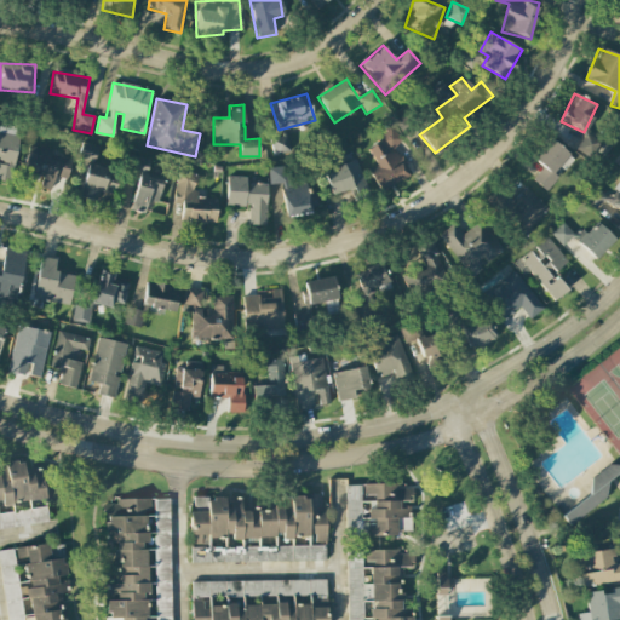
[(367,153),(378,162),(367,174),(388,193),(409,167),(391,151),(403,138),(390,126),(367,153)]
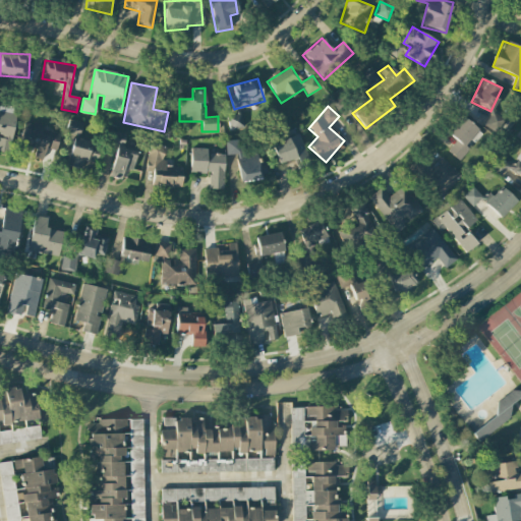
[(0,151),(9,153),(15,113),(0,110),(0,151)]
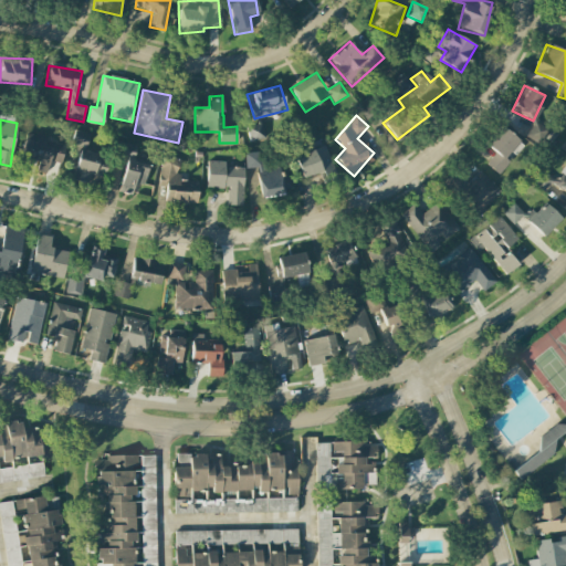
[(247,126),(250,143),(265,140),(262,124),(247,126)]
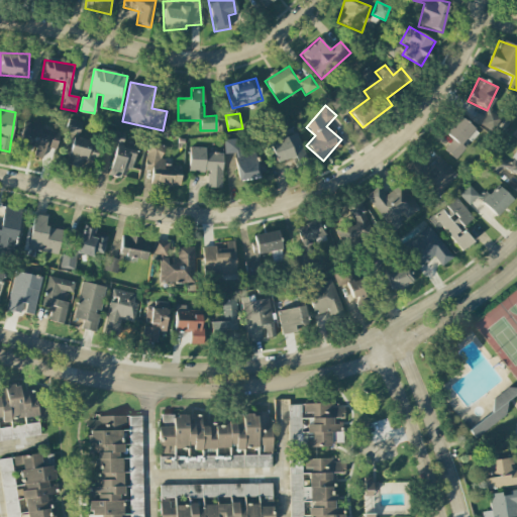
[(444,149),(456,160),(469,145),(479,132),(459,116),(445,133),(452,139),(444,149)]
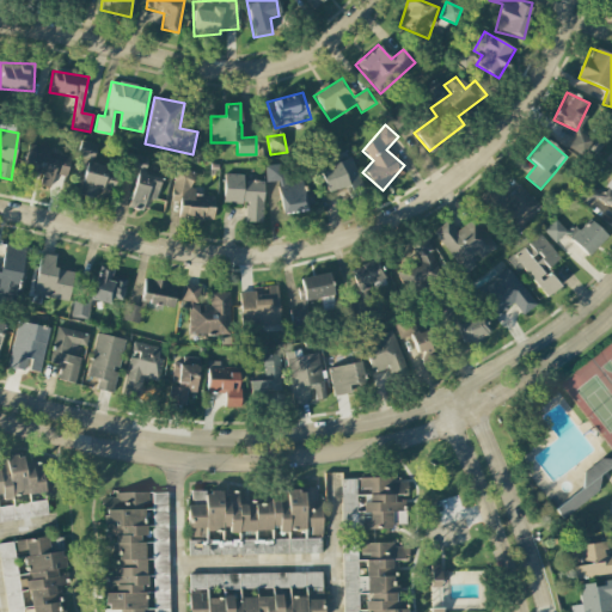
[(67,177),(69,158),(49,154),(50,147),(40,146),(38,153),(26,151),(23,172),(42,176),(41,185),(51,188),(54,175),(67,177)]
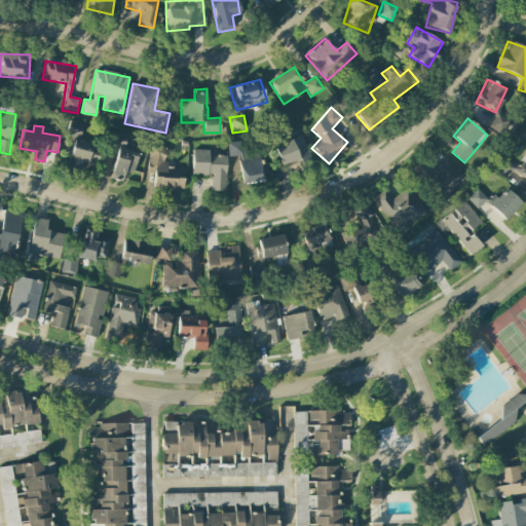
[(78,141),(81,129),(71,126),(68,138),(75,139),(68,167),(81,171),(83,162),(97,165),(101,146),(78,141)]
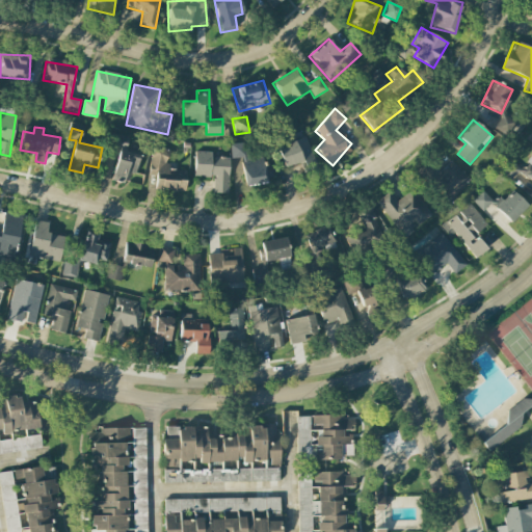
[(136,174),(139,154),(126,152),(128,137),(113,135),(112,144),(118,145),(112,182),(125,183),(126,173),(136,174)]
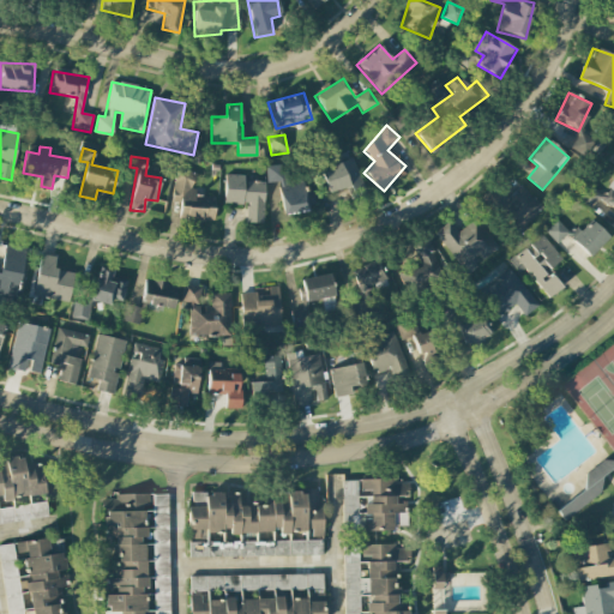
[(319,168),(329,194),(361,184),(353,157),(319,168)]
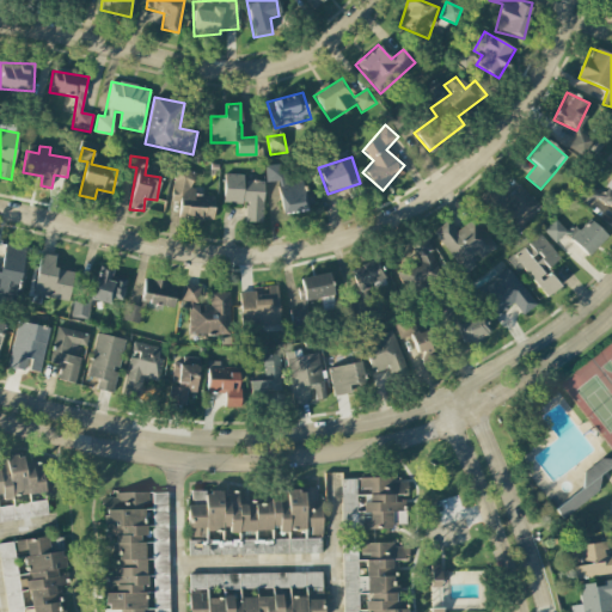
[(281,214),(311,210),(308,189),(304,190),(303,176),(289,177),(288,164),(264,166),(265,183),(277,182),(281,214)]
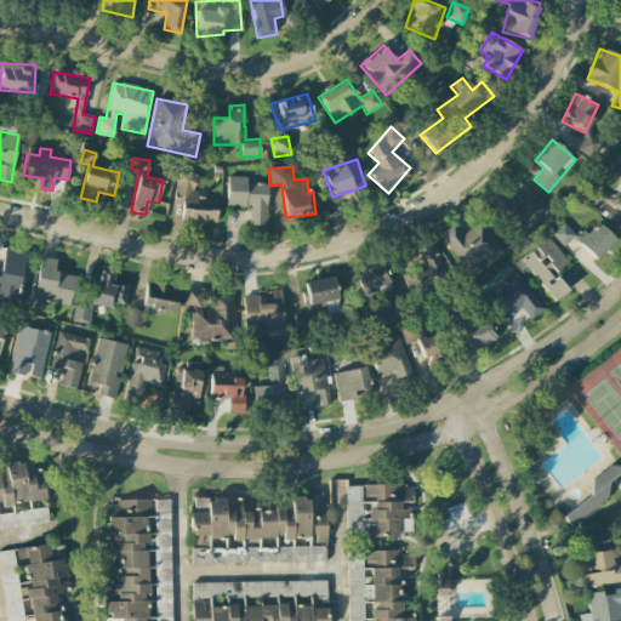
[(216,223),(216,199),(195,199),(197,172),(176,172),(176,208),(181,208),(181,222),(216,223)]
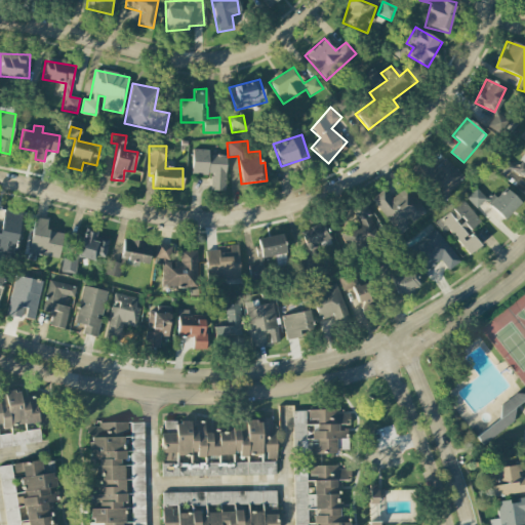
[(226,156),(208,155),(209,150),(192,150),(192,174),(211,174),(210,191),(225,191),(226,156)]
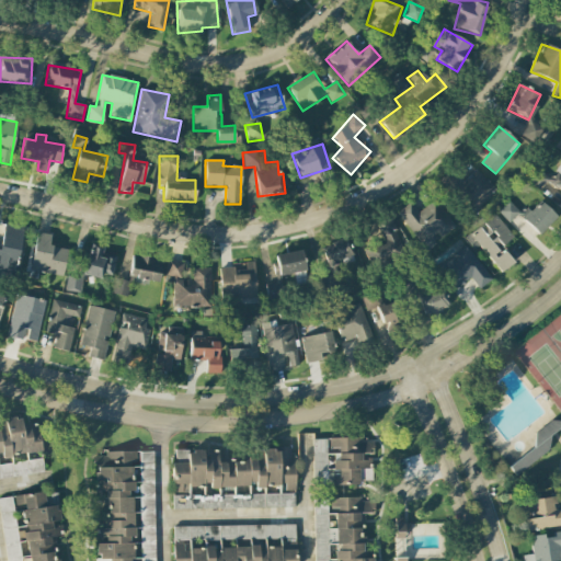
[(560,163),(550,178),(537,168),(526,181),(539,190),(546,181),(560,192),(560,163)]
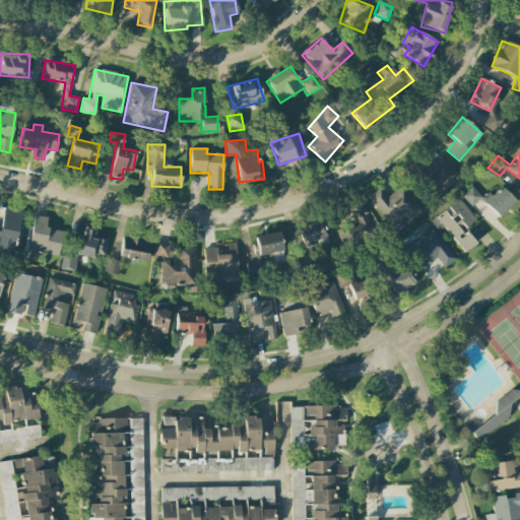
[(427,167),(419,175),(441,195),(460,176),(441,157),(430,170),(427,167)]
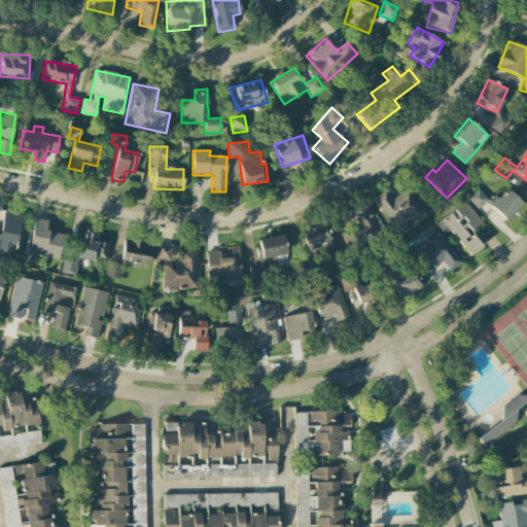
[(392,200),(386,190),(374,199),(399,235),(428,213),(409,187),(392,200)]
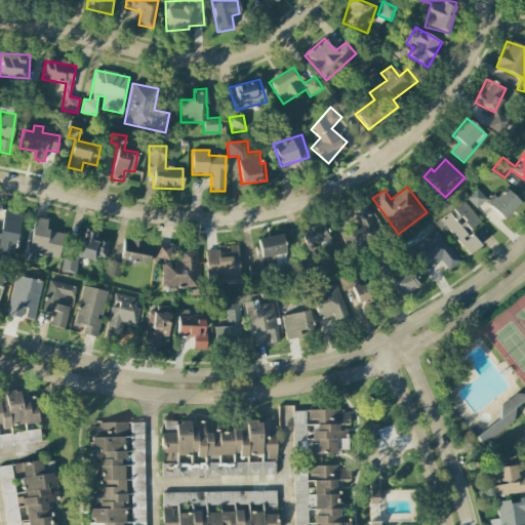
[(486,198),(476,188),(466,198),(477,208),(486,198)]
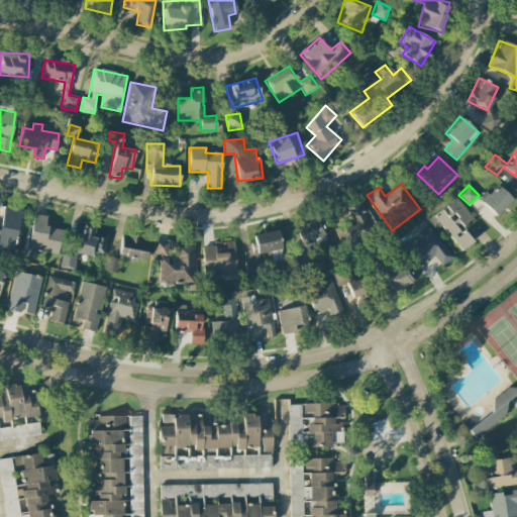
[(512,200),(496,185),(481,201),(496,216),(512,200)]
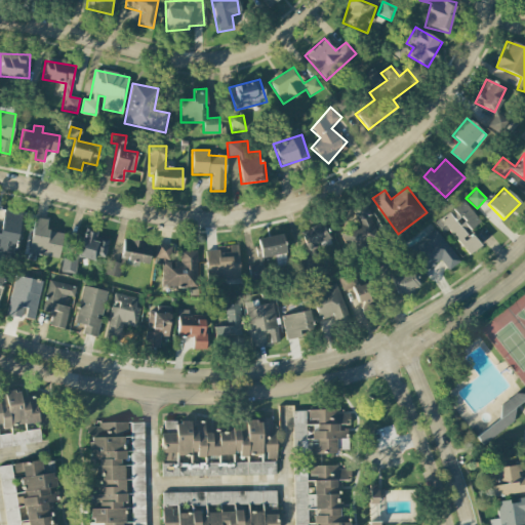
[(481,221),(462,200),(440,220),(471,254),(481,246),(469,232),(481,221)]
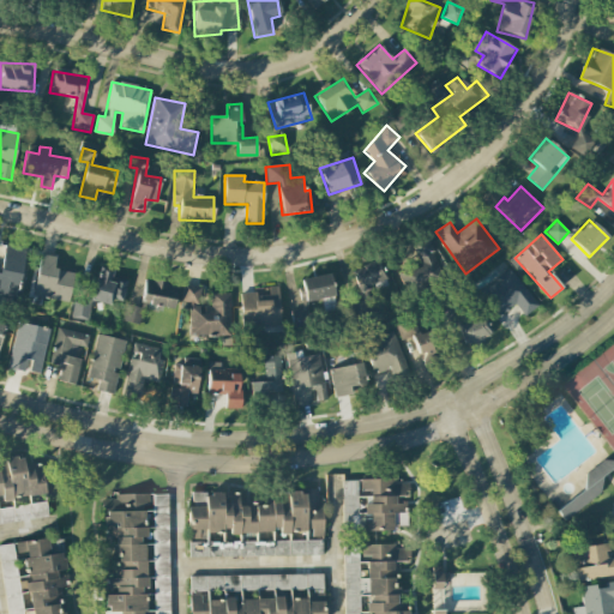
[(25,248),(5,245),(2,263),(0,262),(0,301),(16,305),(25,248)]
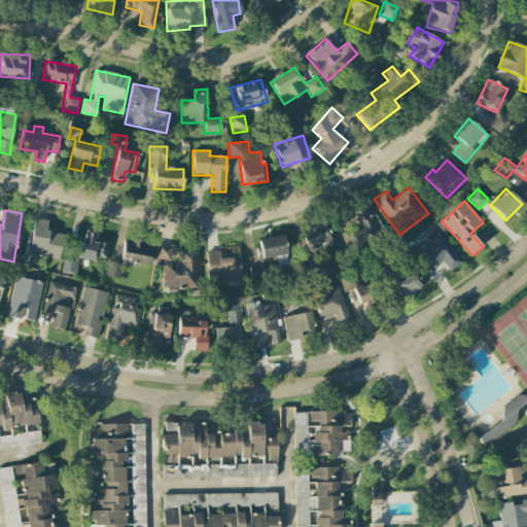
[(60,258),(63,234),(46,232),(47,220),(33,218),(29,255),(60,258)]
